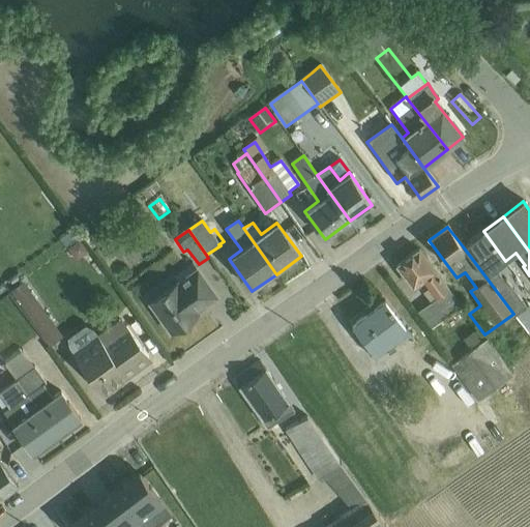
[(74,231),(59,243),(65,251),(80,239),(74,231)]
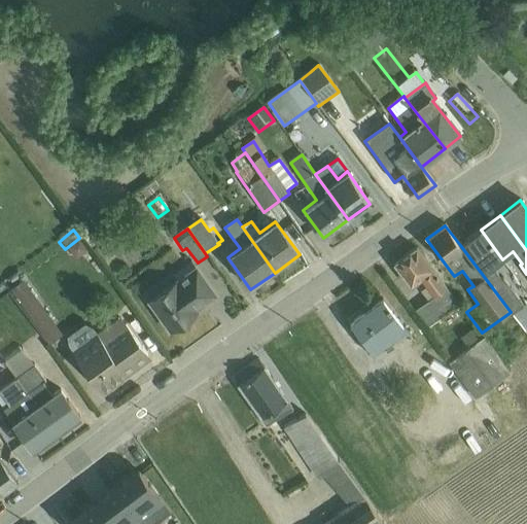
[(460,245),(511,312),(512,314),(524,305),(503,278),(501,279),(492,267),(502,259),(481,230),(460,245)]
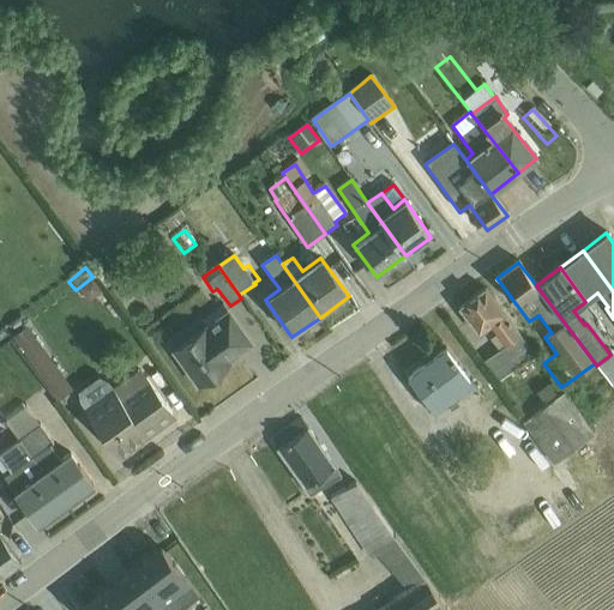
[(92,282),(79,291),(89,306),(102,295),(92,282)]
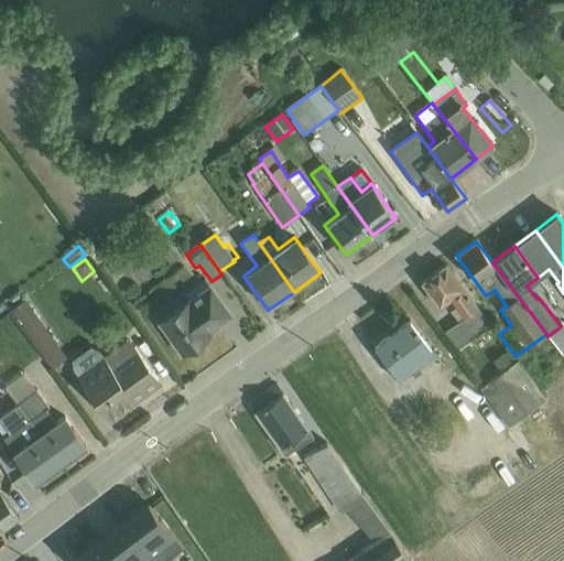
[(445,266),(422,283),(440,308),(451,300),(464,317),(444,333),(457,351),(490,326),(445,266)]
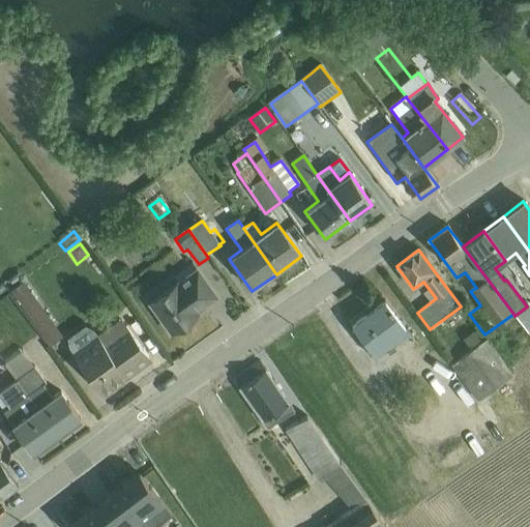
[(178,284),(148,305),(171,338),(219,299),(198,269),(197,270),(193,266),(174,280),(178,284)]
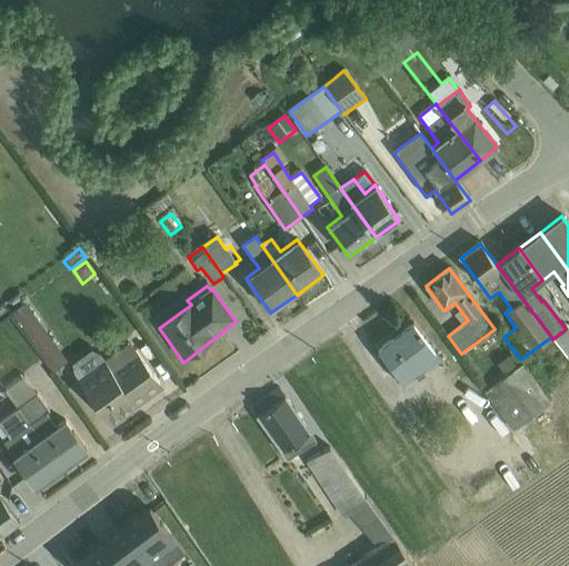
[(26,305),(11,316),(53,375),(68,364),(26,305)]
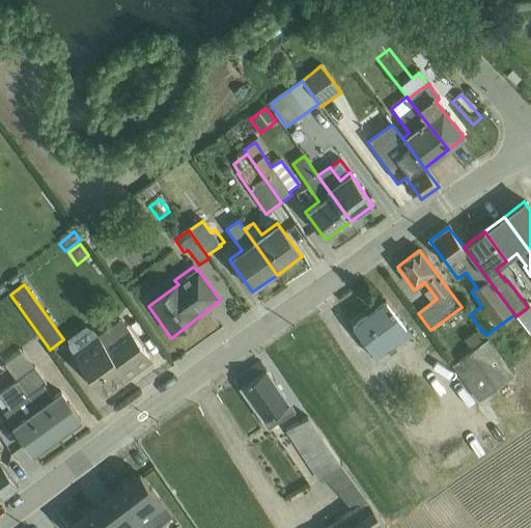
[(385,299),(351,326),(374,357),(410,331),(385,299)]
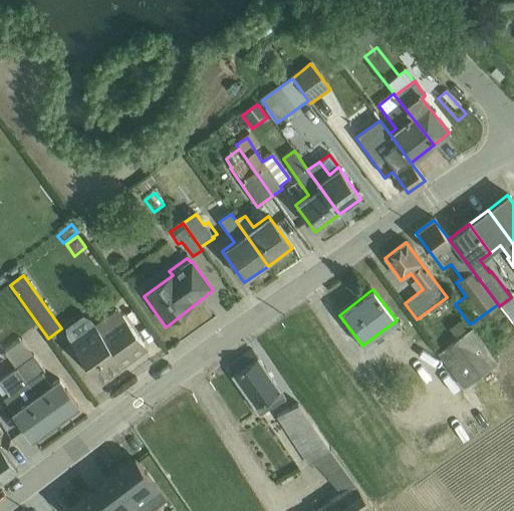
[(90,317),(65,336),(100,387),(148,352),(117,310),(104,319),(90,317)]
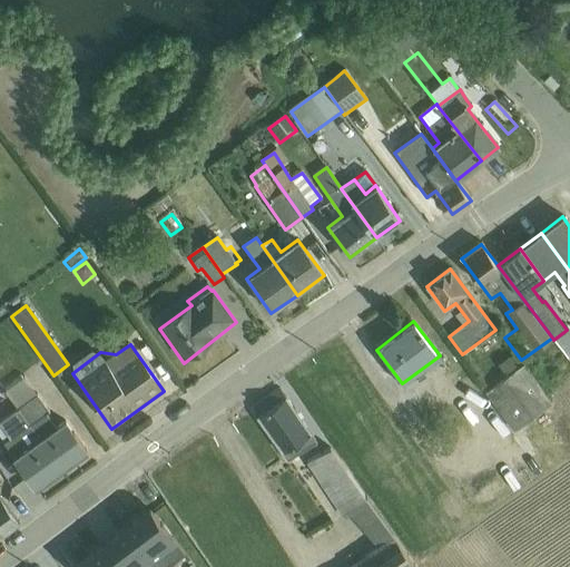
[(522,364),(485,393),(514,431),(519,428),(551,403),(522,364)]
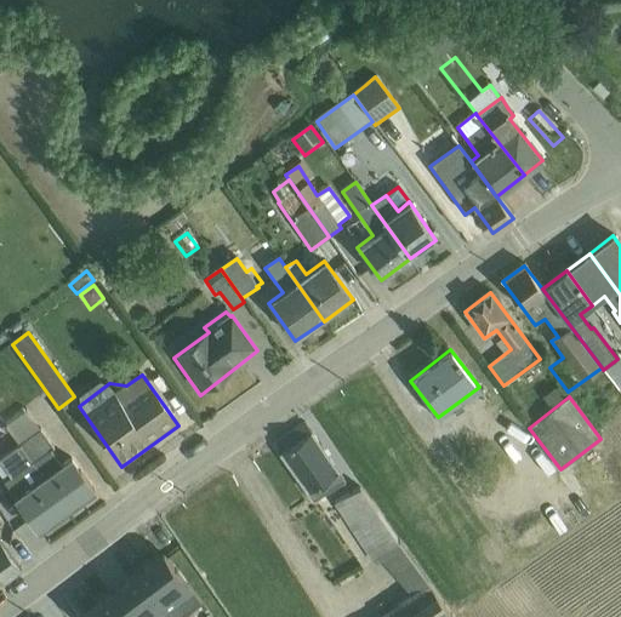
[(18,449),(41,432),(26,413),(5,429),(10,436),(18,449)]
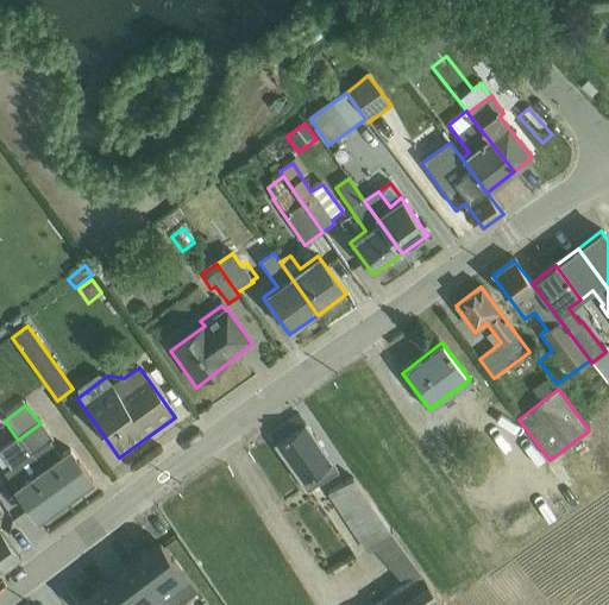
[(299,417),(268,440),(301,489),(302,487),(308,495),(339,474),(324,451),(326,448),(320,439),(315,441),(299,417)]
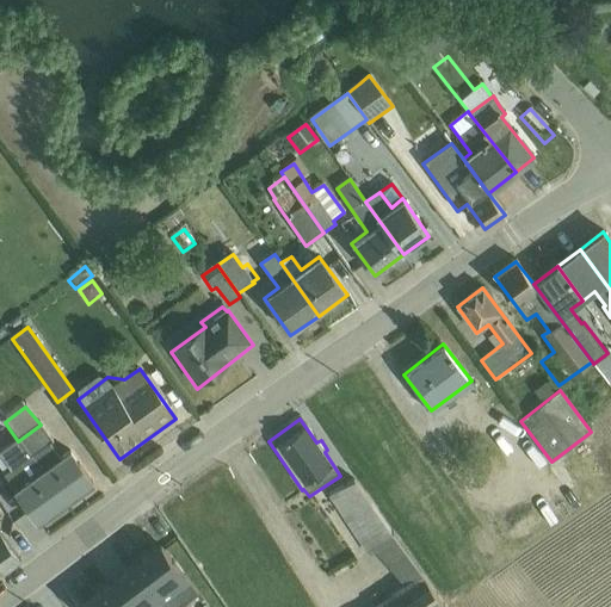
[(18,441),(65,507),(94,485),(71,452),(60,459),(50,446),(54,444),(41,425),(18,441)]
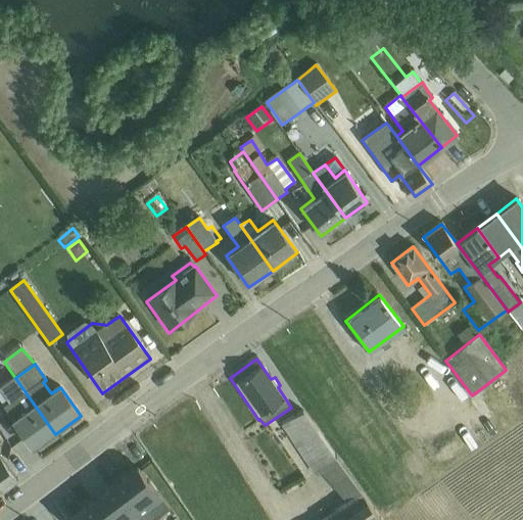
[(55,434),(15,378),(0,387),(0,393),(8,405),(2,409),(33,451),(55,434)]
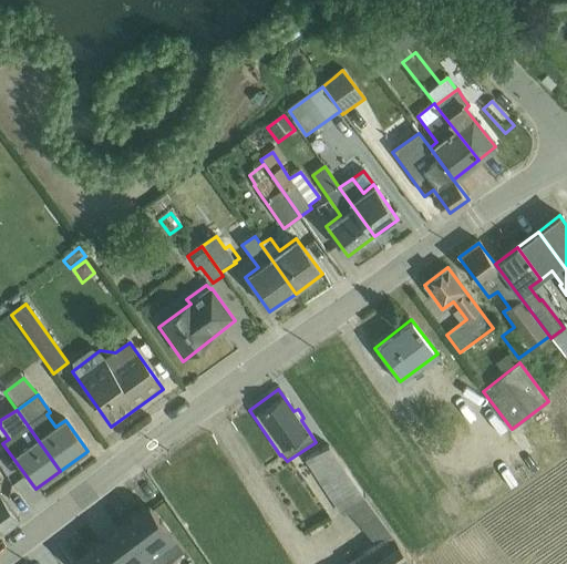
[(341,463),(332,450),(329,447),(305,464),(339,513),(341,513),(343,515),(348,512),(374,544),(347,563),(413,563),(392,534),(341,463)]
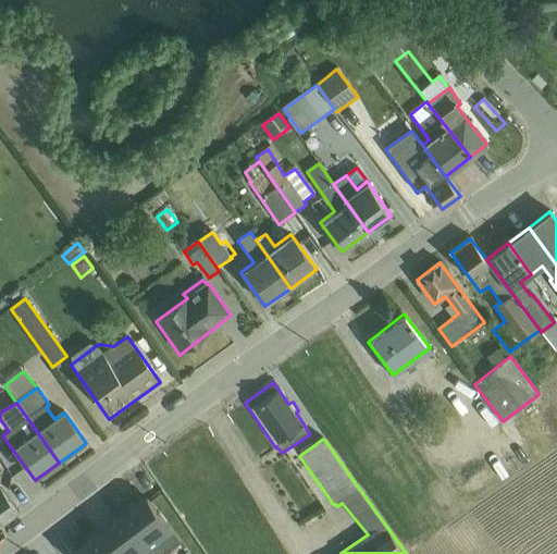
[(0,520),(4,526),(19,515),(0,490),(0,520)]
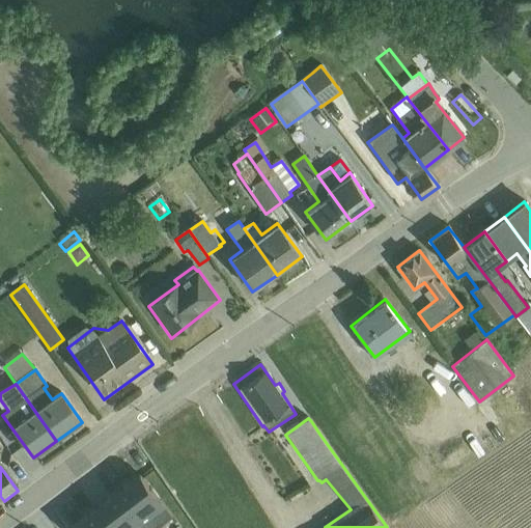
[(130,491),(143,480),(140,476),(127,487),(130,491)]
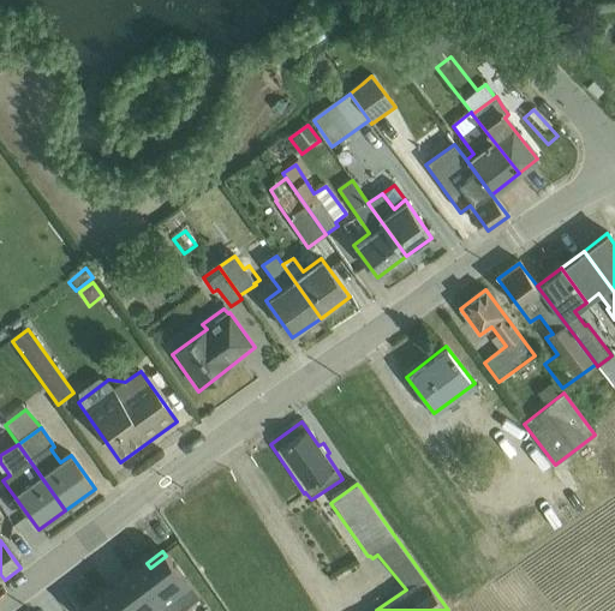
[(135,571),(165,610),(185,610),(199,600),(166,556),(150,568),(147,563),(135,571)]
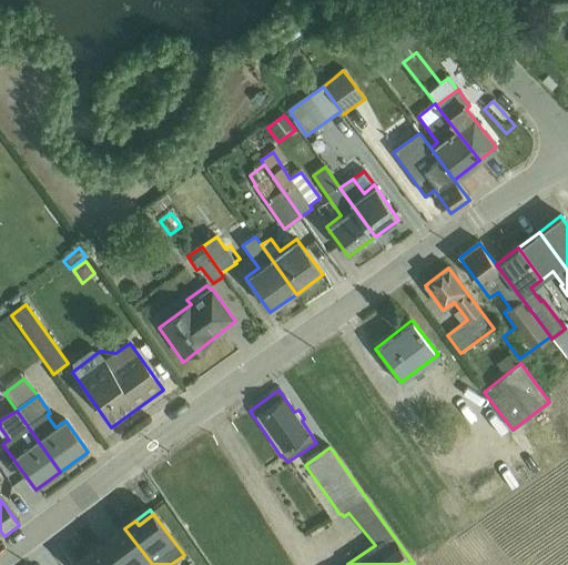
[(100,546),(113,564),(152,564),(124,528),(114,536),(118,541),(104,551),(101,546),(100,546)]
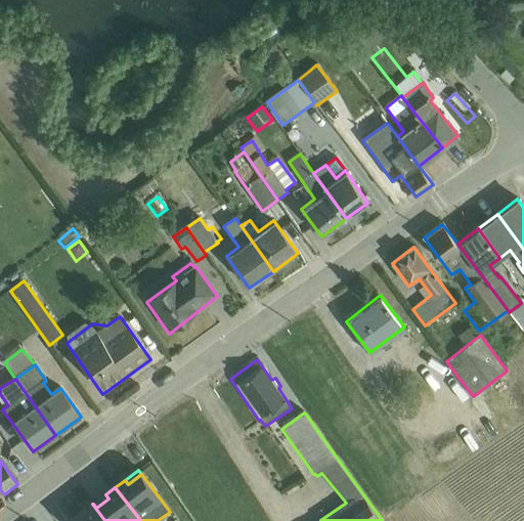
[(108,498),(105,494),(93,504),(96,508),(108,498)]
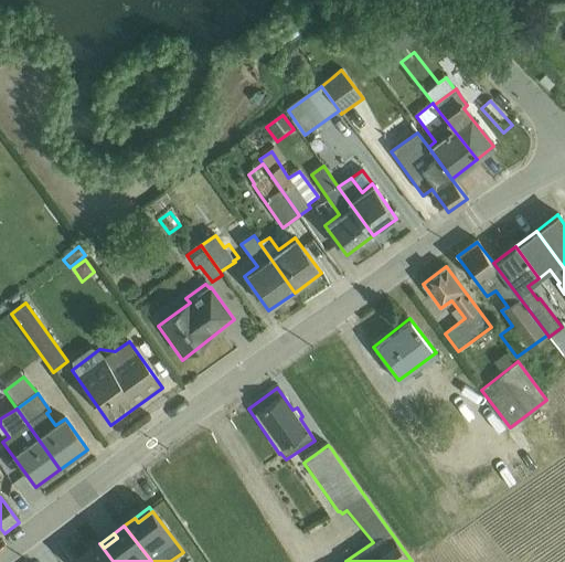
[(92,557),(85,561),(113,561),(99,543),(88,552),(92,557)]
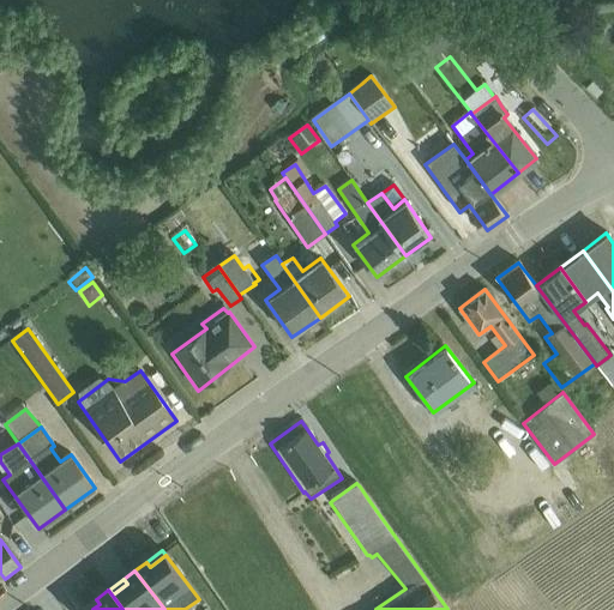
[(92,609),(100,604),(96,599),(84,609),(92,609)]
